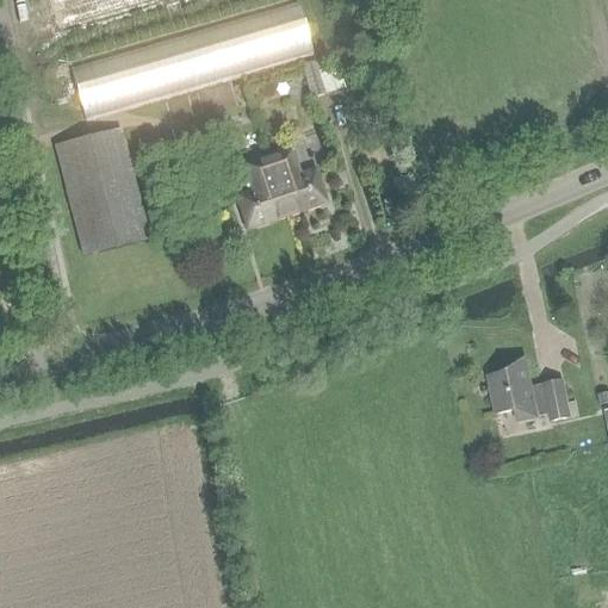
[(53,0),(59,25),(165,0),(53,0)]
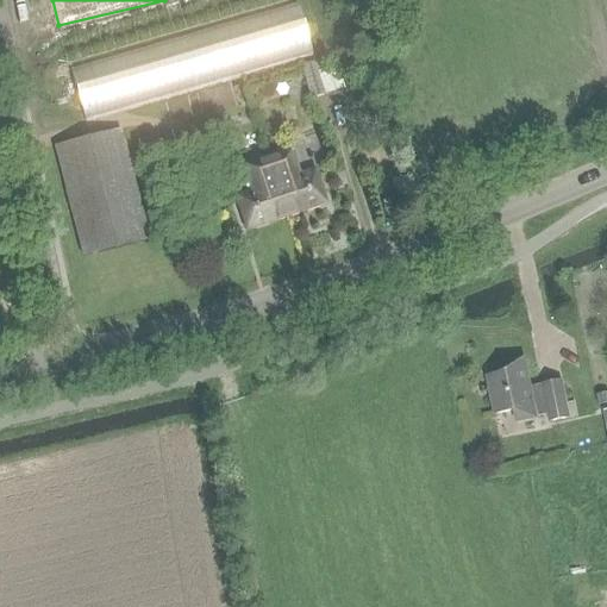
[(298,0),(72,68),(87,123),(314,54),(298,0)]
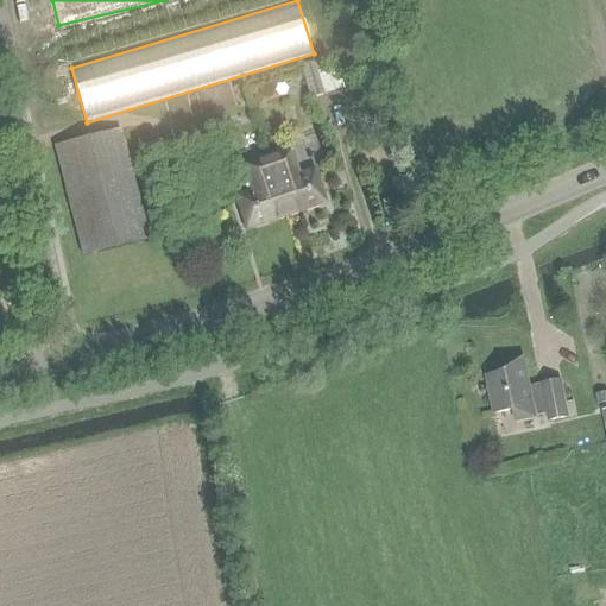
[(327,93),(317,60),(302,63),(311,96),(327,93)]
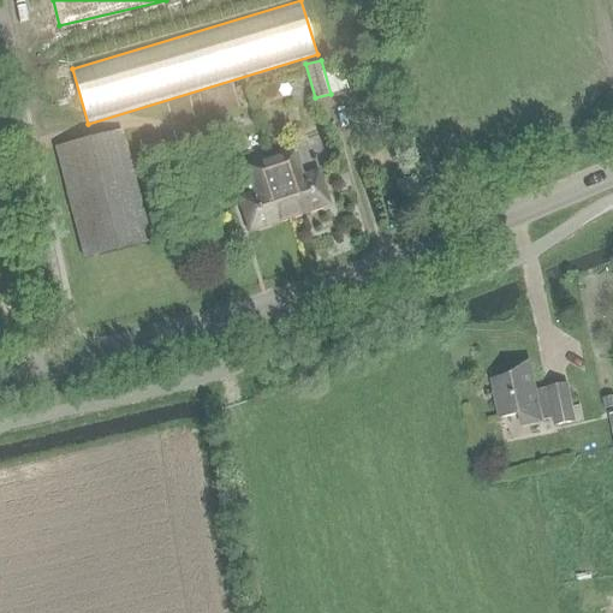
[(120,129),(55,146),(84,257),(149,240),(120,129)]
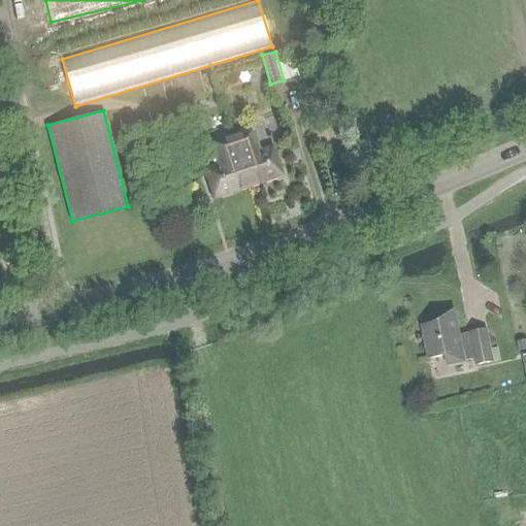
[(155,128),(150,111),(120,120),(125,137),(155,128)]
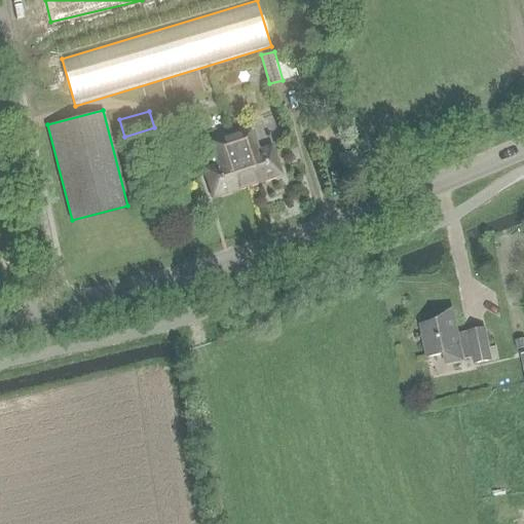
[(233,133),(251,184),(279,174),(271,148),(259,152),(251,127),(233,133)]
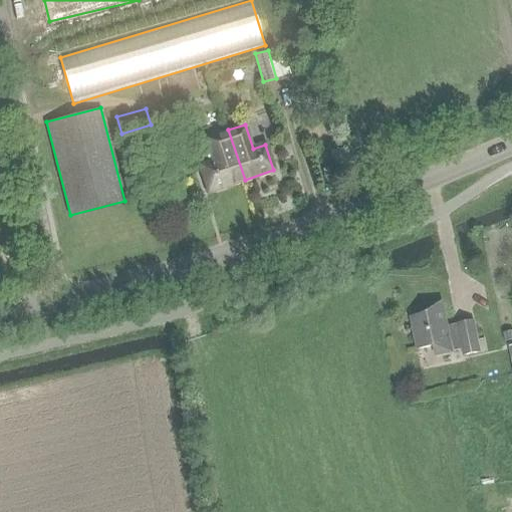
[(245,180),(228,130),(212,136),(220,160),(201,166),(210,192),(245,180)]
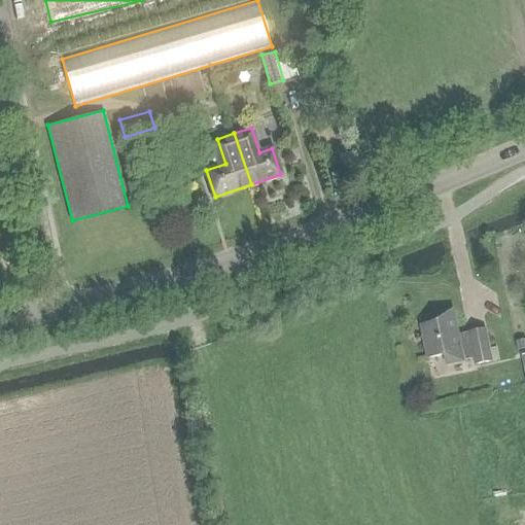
[(477,361),(494,358),(487,325),(469,329),(471,340),(462,342),(455,305),(438,309),(440,319),(422,322),(429,355),(446,351),(448,361),(465,358),(465,357),(475,355),(477,361)]
